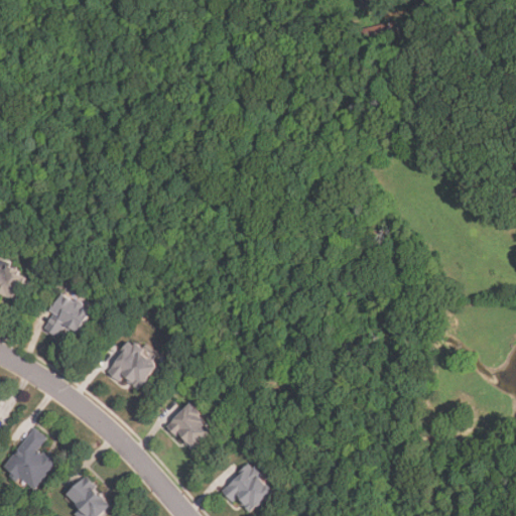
[(403,43),(365,52),(360,31),(398,22),(403,43)]
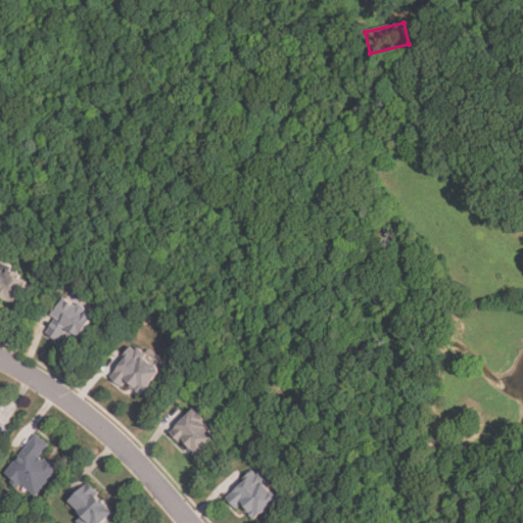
[(0,297),(16,305),(28,281),(0,268),(0,297)]
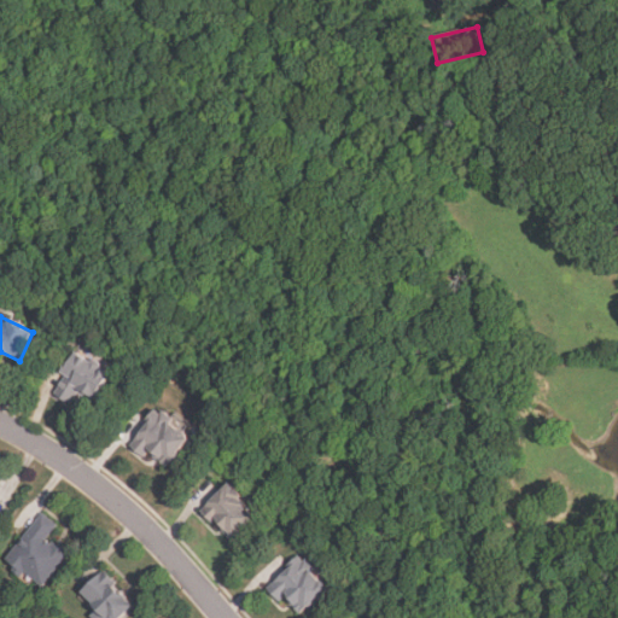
[(74,404),(79,394),(98,403),(112,372),(74,354),(54,396),(74,404)]
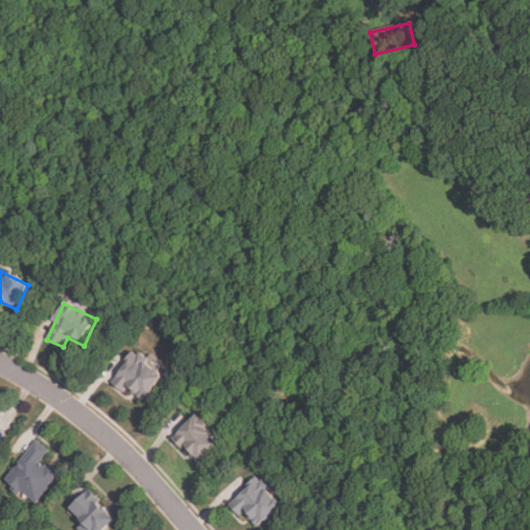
[(128,388),(144,400),(165,372),(135,350),(111,383),(124,393),(128,388)]
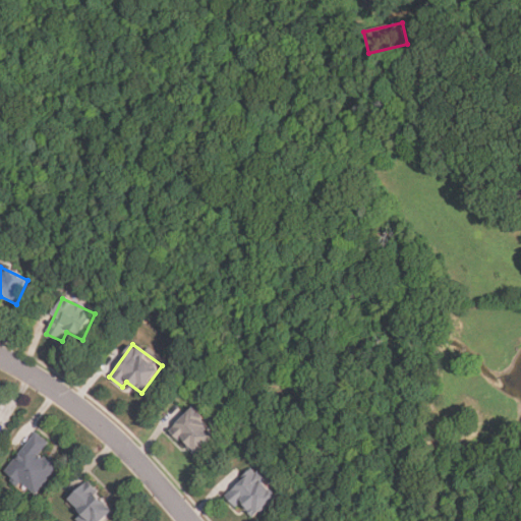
[(170,430),(195,455),(218,432),(192,408),(170,430)]
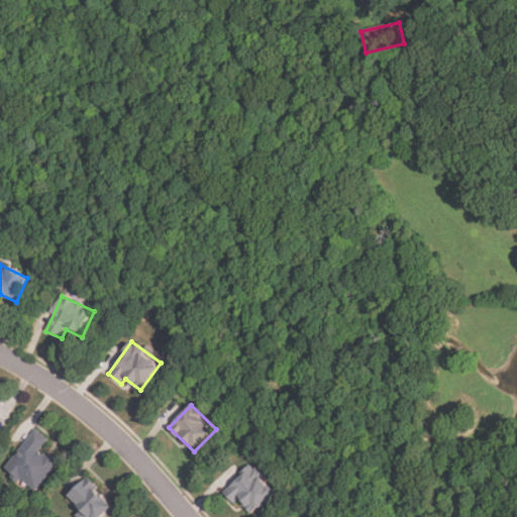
[(35,492),(58,463),(40,450),(49,439),(35,429),(5,469),(35,492)]
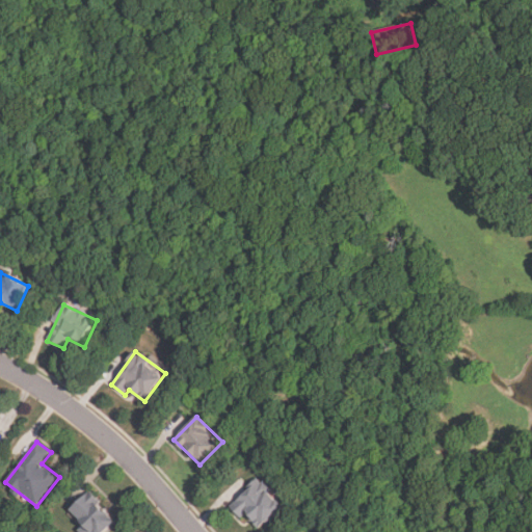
[(257,479),(230,506),(256,531),(283,504),(257,479)]
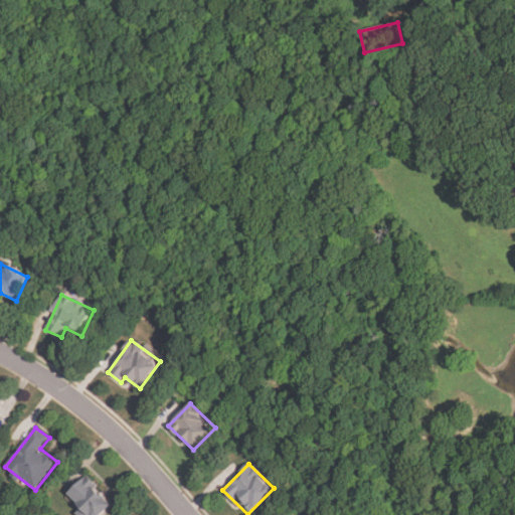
[(98,514),(111,502),(84,476),(66,494),(80,509),(75,514),(76,514),(98,514)]
